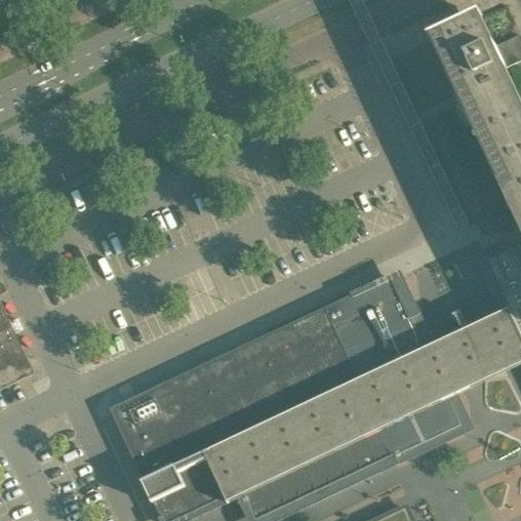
[(430,37),(512,213),(520,209),(520,104),(503,65),(513,59),(520,55),(520,41),(516,32),(503,38),(492,43),(479,14),(430,37)]
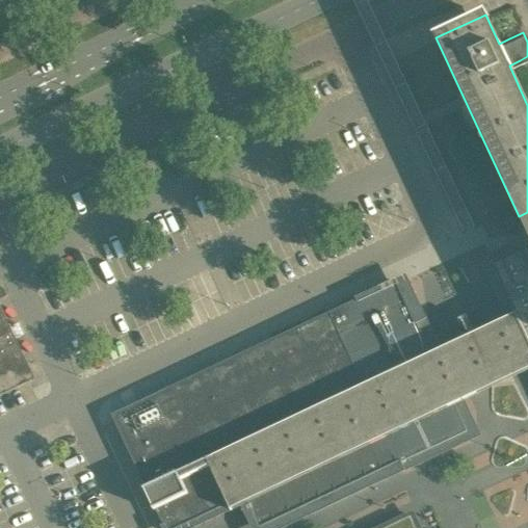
[(523,225),(527,236),(527,212),(519,216),(523,225)]
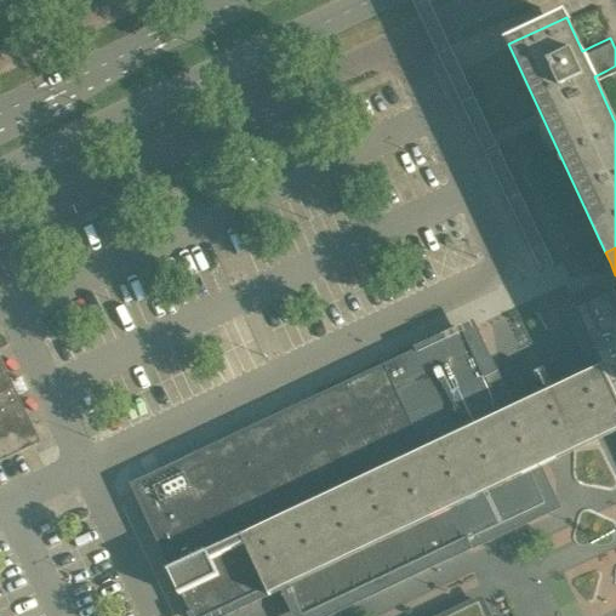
[(615,283),(598,292),(570,306),(597,364),(615,404),(615,283)]
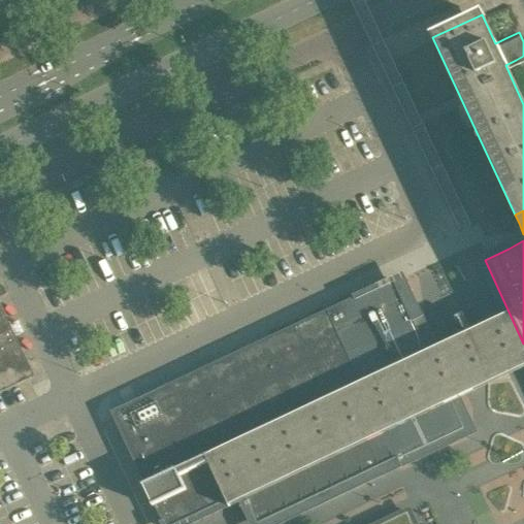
[(390,280),(390,279),(109,410),(142,481),(173,466),(176,473),(184,488),(153,502),(163,523),(167,523),(175,520),(218,500),(223,498),(238,491),(240,493),(254,522),(308,496),(459,427),(446,398),(443,392),(444,392),(424,350),(390,280)]
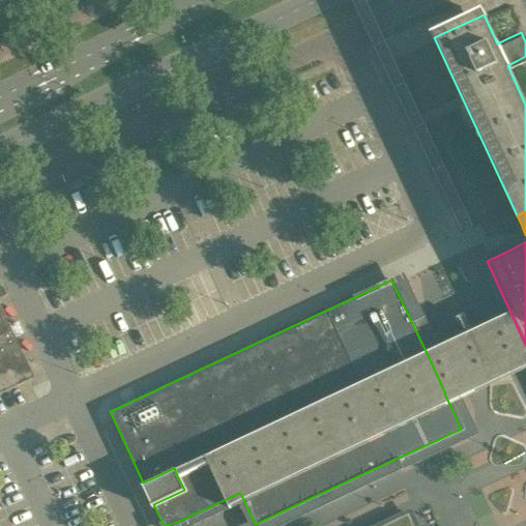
[(0,387),(28,374),(0,317),(0,387)]
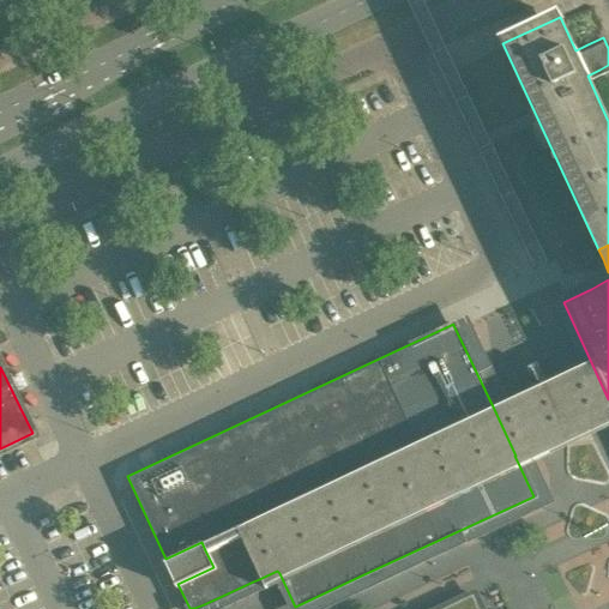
[(472,608),(465,591),(424,608),(472,608)]
